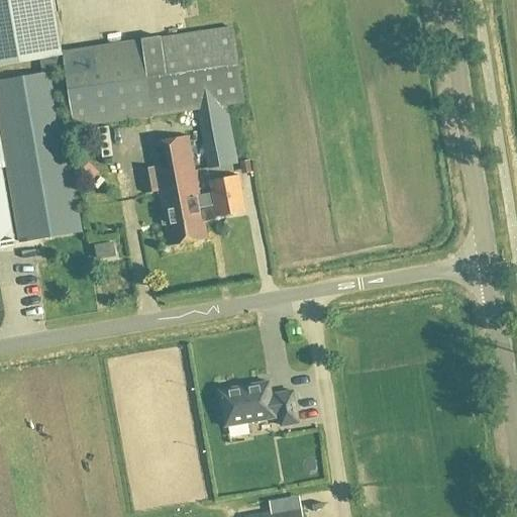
[(0,0),(0,244),(14,242),(1,170),(7,169),(20,243),(81,232),(53,75),(0,84),(0,67),(61,56),(50,0),(0,0)]
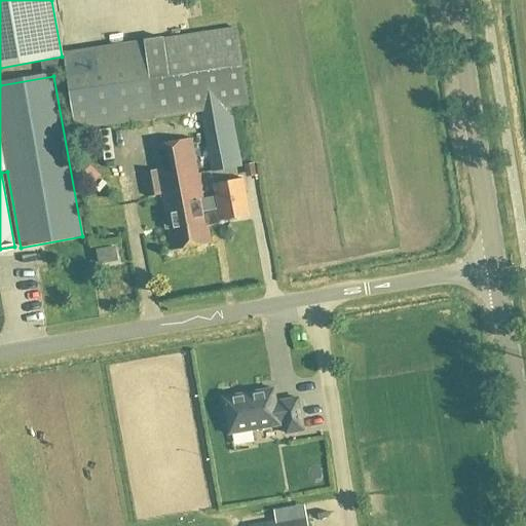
[(236,29),(139,42),(140,44),(62,54),(72,130),(199,111),(210,175),(240,171),(229,107),(248,104),(236,29)]
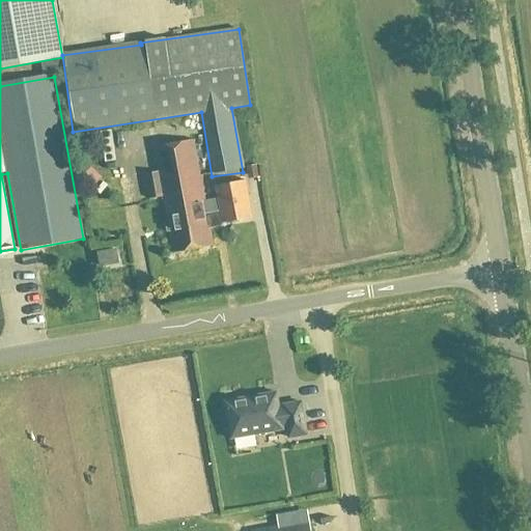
[(151,147),(156,173),(144,175),(147,200),(161,198),(170,253),(213,246),(210,226),(222,224),(220,212),(213,213),(211,200),(204,201),(193,140),(151,147)]
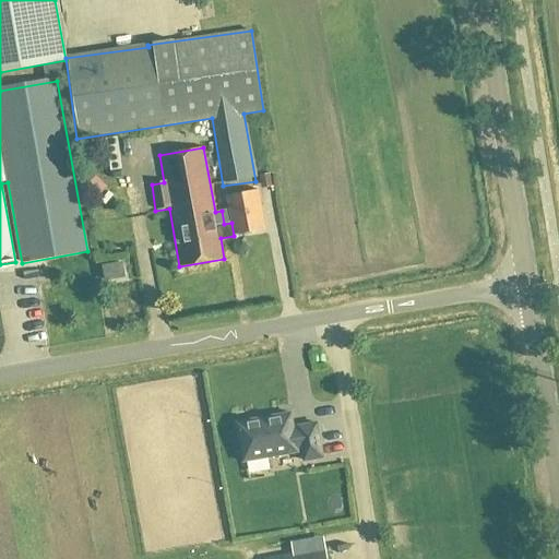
[(107,189),(92,174),(79,187),(95,202),(107,189)]
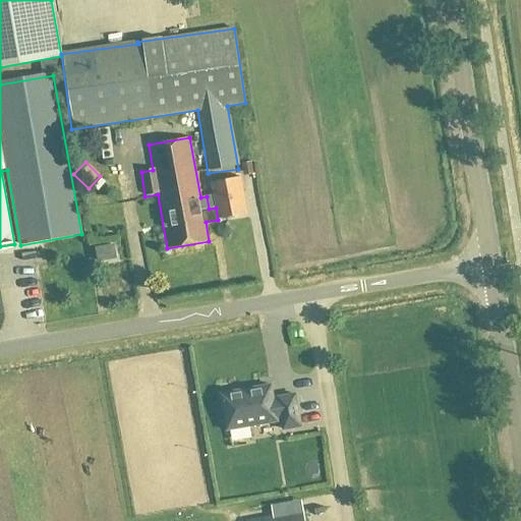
[(251,162),(241,164),(243,176),(253,174),(251,162)]
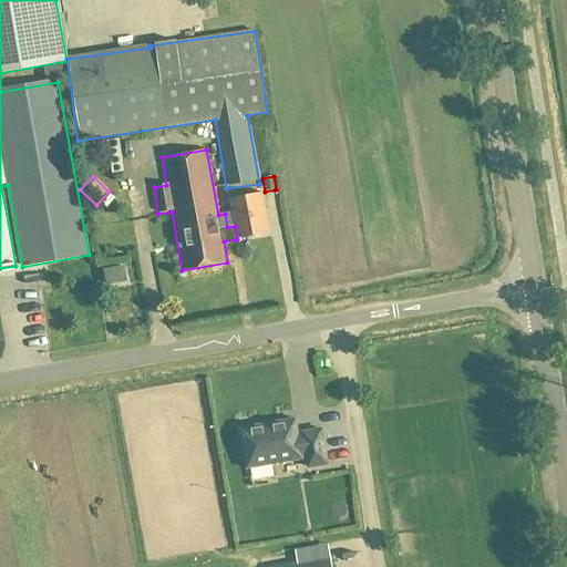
[(232,213),(225,214),(227,227),(235,226),(237,239),(238,240),(267,236),(259,193),(229,198),(232,213)]
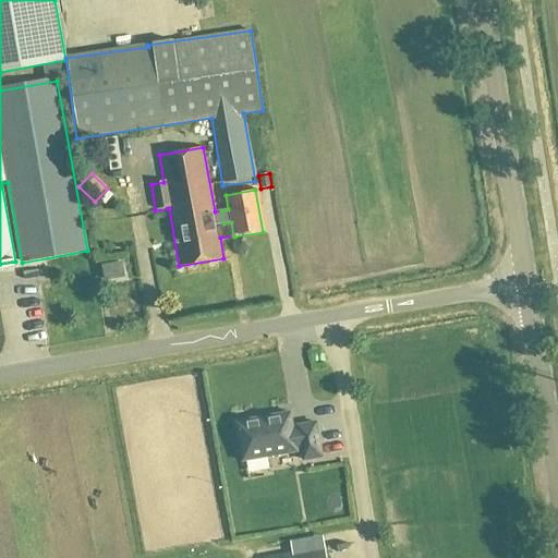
[(124,278),(122,266),(104,269),(107,281),(124,278)]
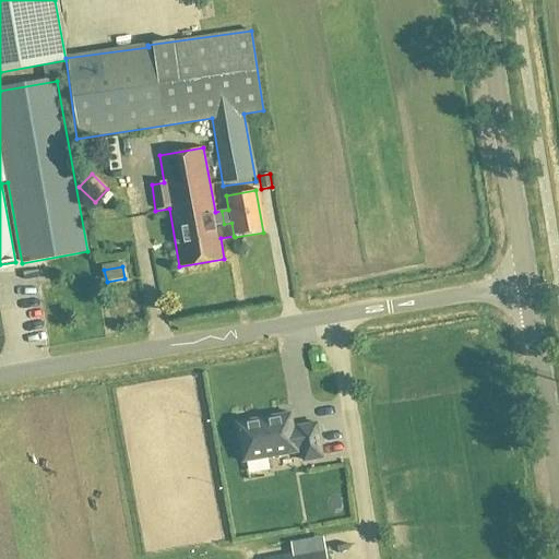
[(304,462),(322,459),(316,424),(297,427),(298,428),(293,429),(290,415),(290,414),(288,414),(238,424),(238,423),(236,423),(236,425),(237,425),(238,433),(235,435),(238,452),(241,452),(244,461),(242,461),(244,463),(245,462),(296,453),(297,453),(297,452),(302,451),(304,462)]
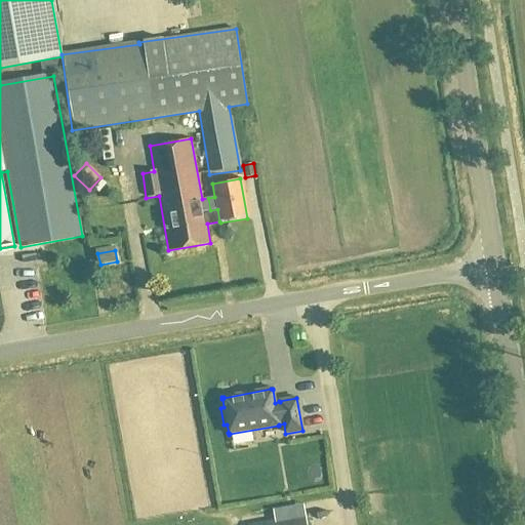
[(307,524),(306,516),(248,524),(307,524)]
